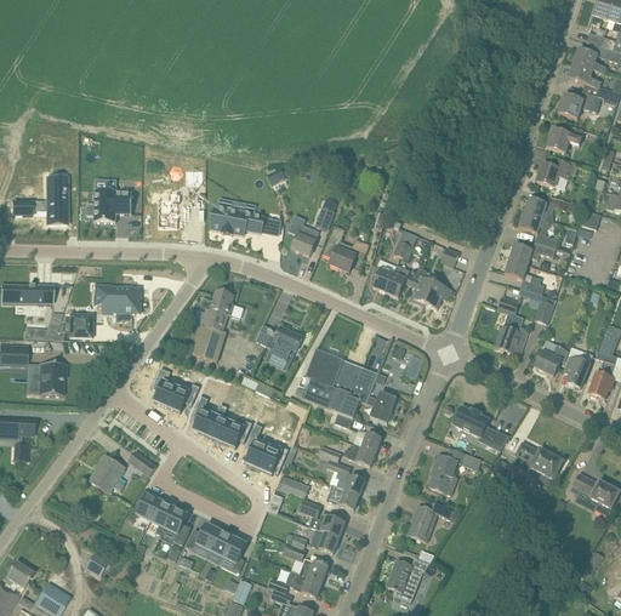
[(609,18),(615,0),(599,0),(592,22),(599,24),(603,16),(609,18)]
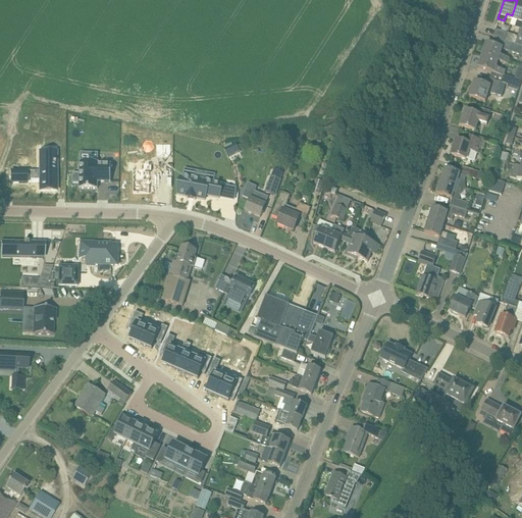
[(521,0),(517,0),(512,15),(518,16),(516,23),(521,26),(521,22),(521,0)]
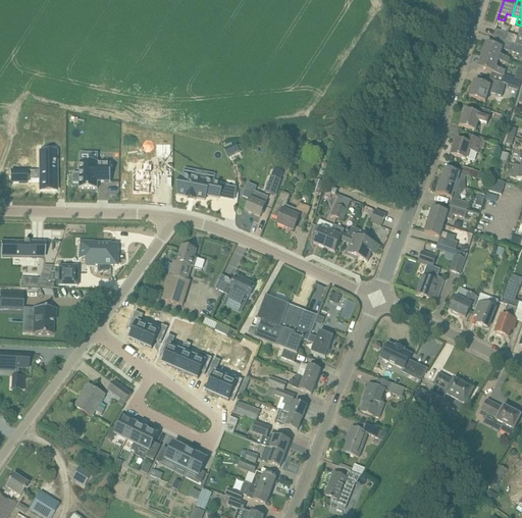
[(508,29),(497,26),(493,34),(505,37),(508,29)]
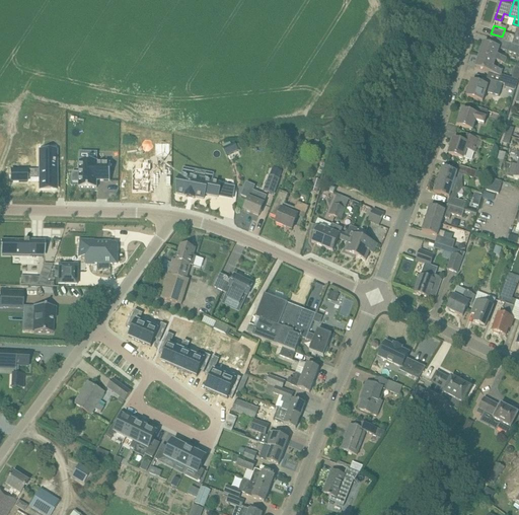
[(518,42),(518,27),(517,27),(515,32),(505,28),(502,37),(506,39),(518,42)]
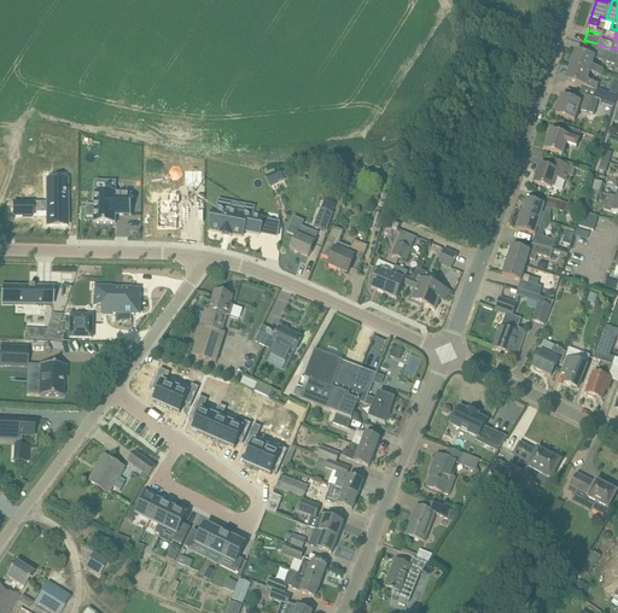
[(616,59),(617,51),(617,50),(602,46),(600,54),(616,59)]
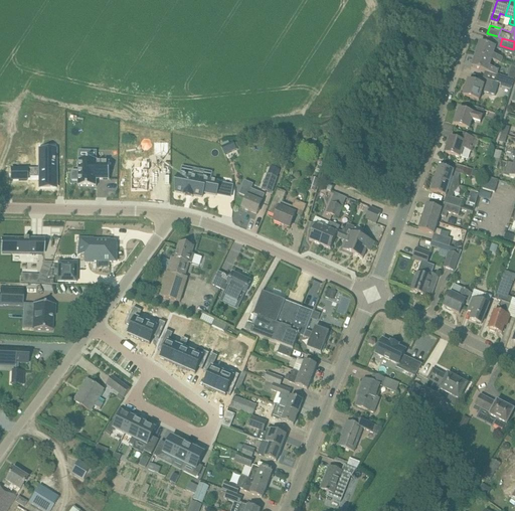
[(495,43),(486,40),(481,39),(477,51),(502,58),(503,54),(493,51),(495,43)]
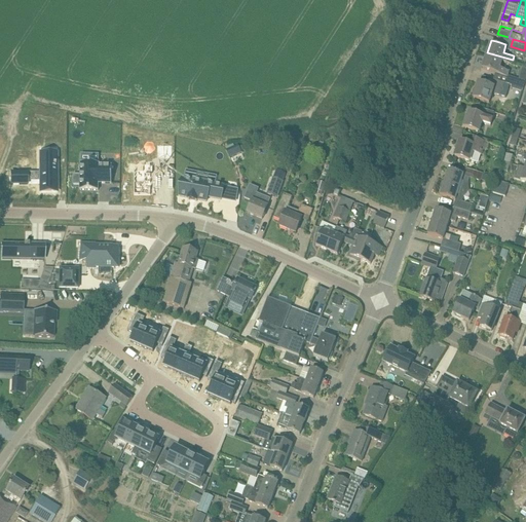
[(512,61),(513,60),(487,52),(483,65),(508,73),(510,67),(500,64),(501,58),(512,61)]
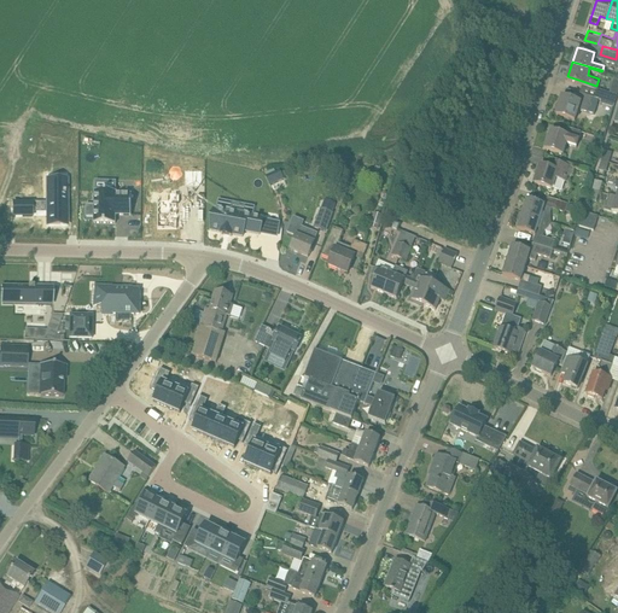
[(602,86),(599,94),(614,100),(617,91),(602,86)]
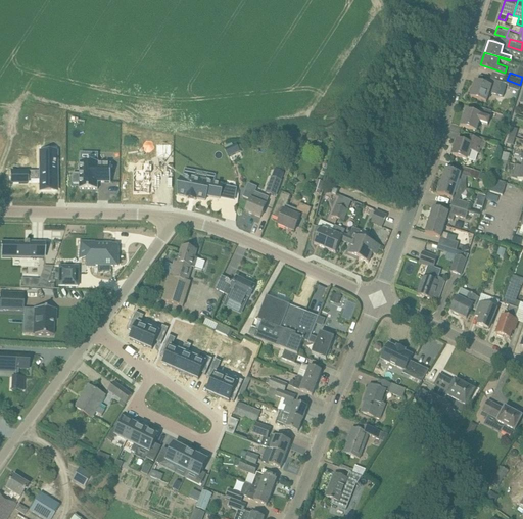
[(507,80),(502,79),(490,75),(488,82),(476,79),(471,94),(486,98),(489,89),(503,93),(507,80)]
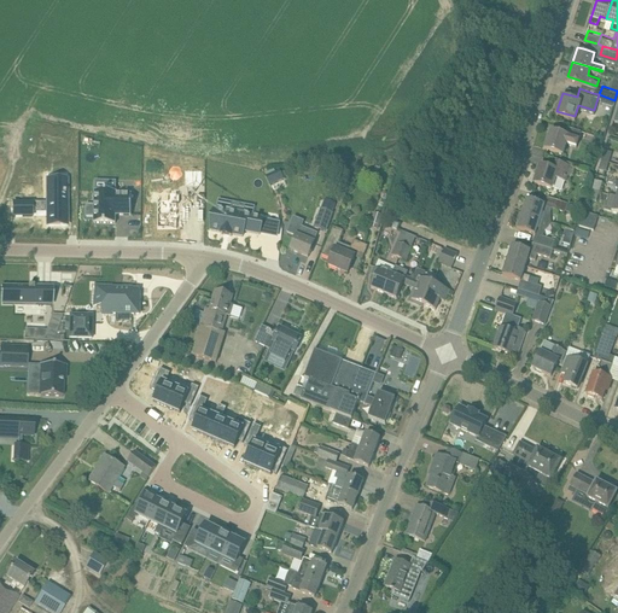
[(582,128),(579,127),(567,123),(565,132),(552,127),(546,145),(563,150),(566,139),(577,142),(582,128)]
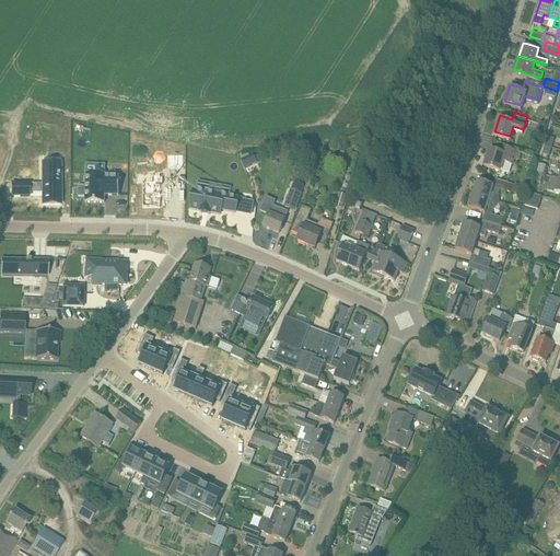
[(545,141),(552,143),(555,135),(548,132),(545,141)]
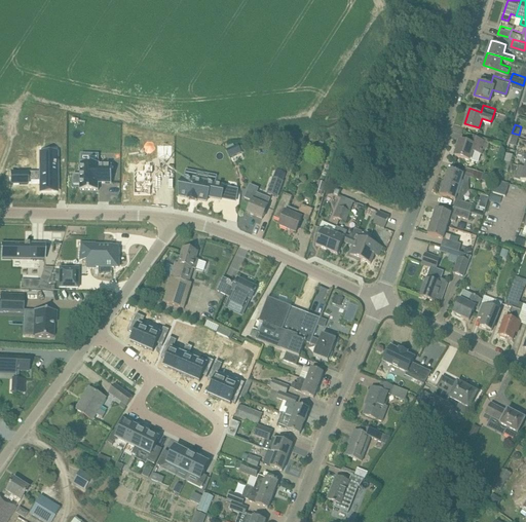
[(516,143),(519,135),(512,133),(510,141),(516,143)]
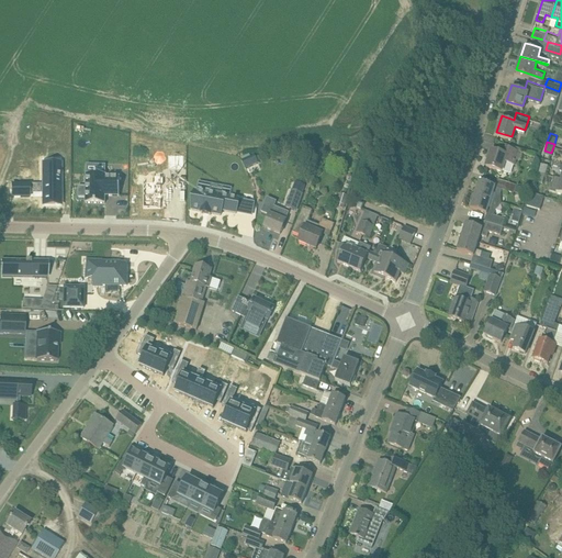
[(518,147),(517,147),(506,144),(504,152),(492,147),(486,164),(496,167),(502,168),(502,167),(510,170),(514,160),(514,162),(518,147)]
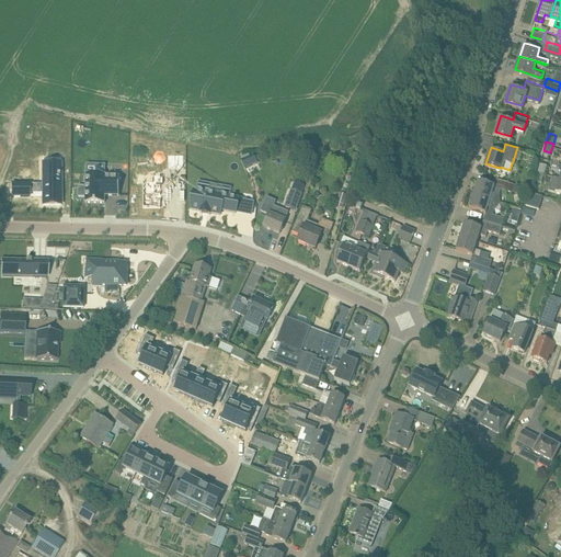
[(258,159),(256,157),(255,152),(254,150),(250,152),(242,156),(245,165),(258,159)]
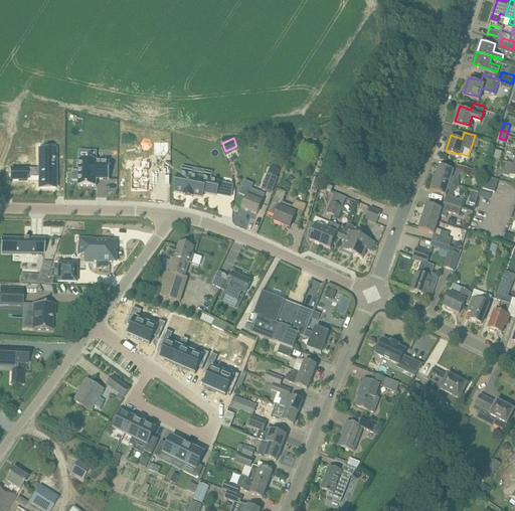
[(155,139),(155,151),(169,151),(169,139),(155,139)]
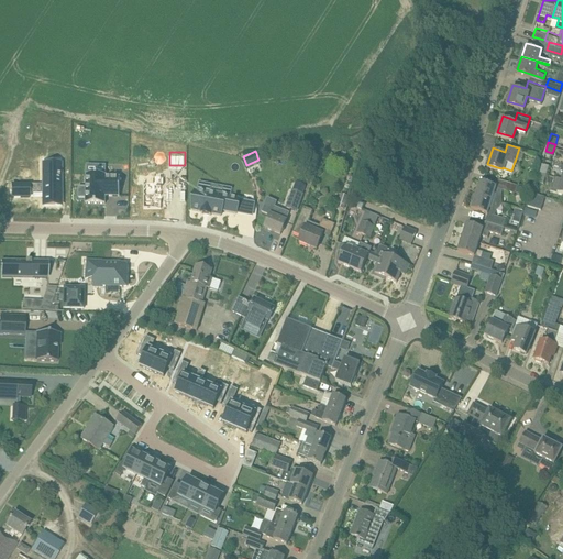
[(43,184),(43,190),(45,190),(45,193),(45,200),(59,200),(59,184),(62,184),(62,173),(59,173),(59,157),(58,157),(58,162),(45,162),(45,168),(44,168),(44,174),(45,174),(46,174),(46,184),(43,184)]
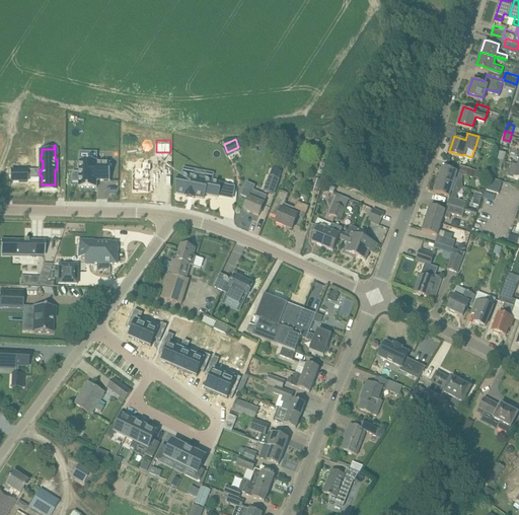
[(497,155),(504,157),(507,149),(500,147),(497,155)]
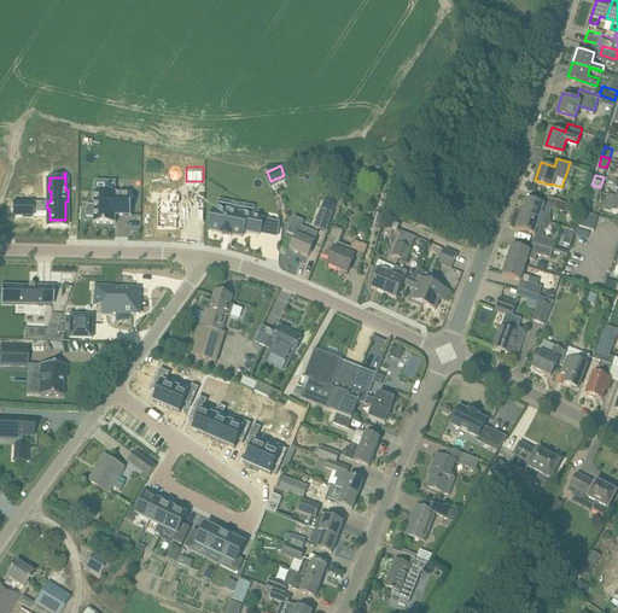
[(598,197),(600,187),(592,185),(589,194),(598,197)]
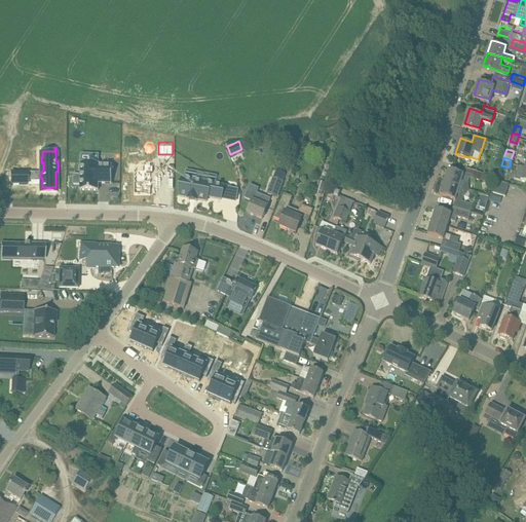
[(80,181),(80,186),(99,187),(99,180),(112,180),(112,161),(99,161),(99,159),(81,159),(80,172),(74,172),(74,181),(80,181)]
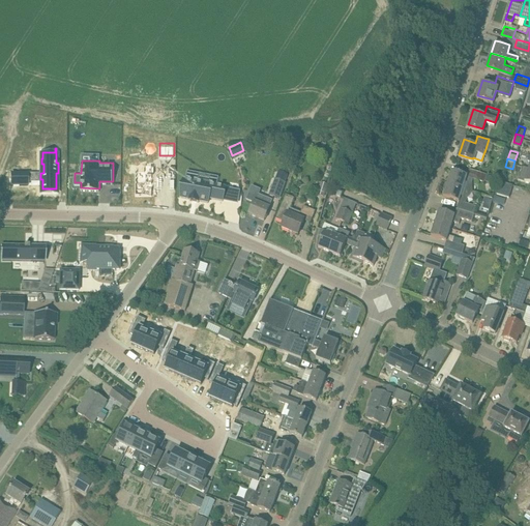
[(136,162),(136,193),(153,193),(153,162),(136,162)]
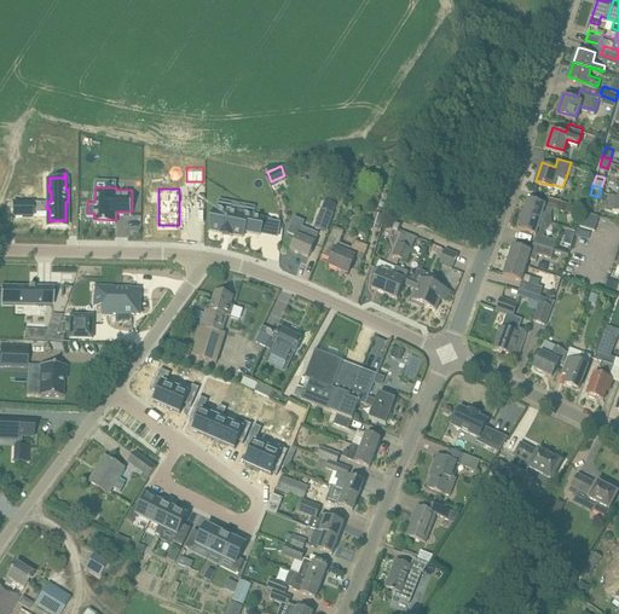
[(618,193),(611,191),(606,206),(618,209),(618,193)]
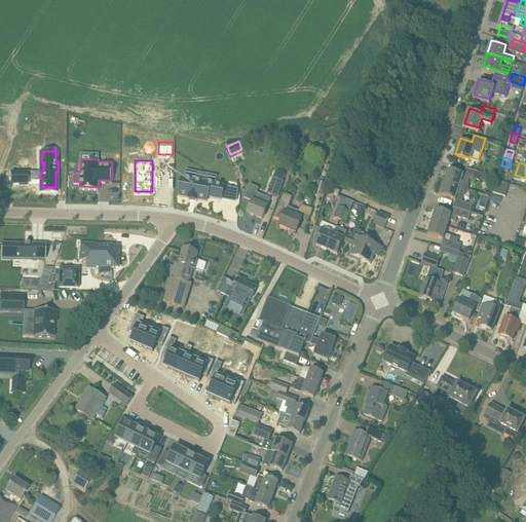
[(481,177),(483,170),(466,164),(464,171),(448,166),(445,179),(470,187),(468,179),(470,174),(481,177)]
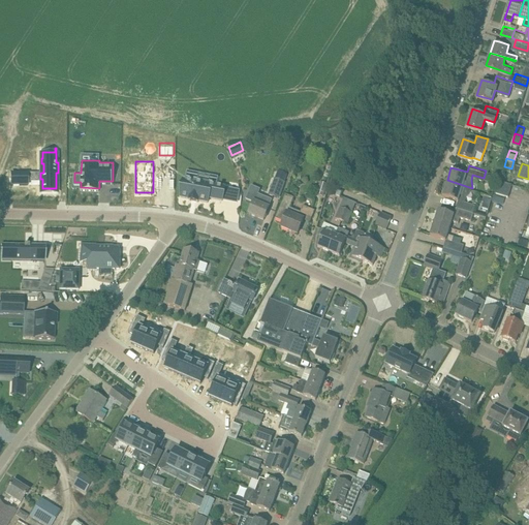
[(279,177),(284,179),(287,172),(278,167),(275,175),(279,177)]
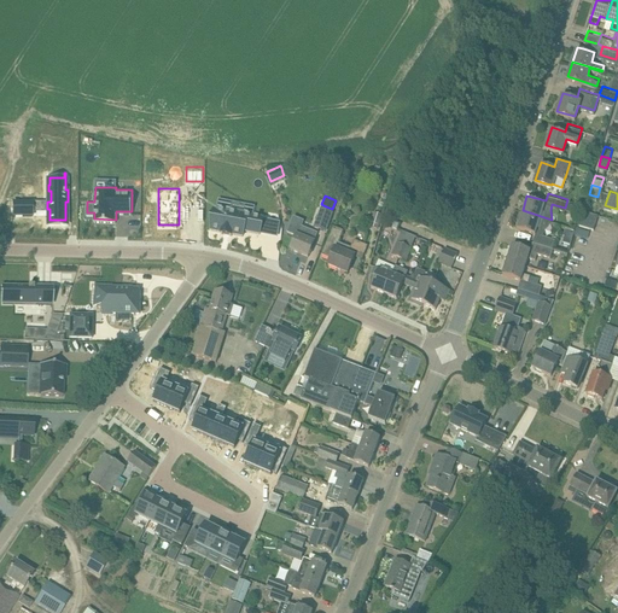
[(216,205),(213,226),(222,228),(222,229),(225,231),(225,229),(231,231),(231,232),(233,232),(233,231),(244,232),(244,227),(260,231),(263,215),(228,208),(231,199),(220,197),(219,206),(216,205)]
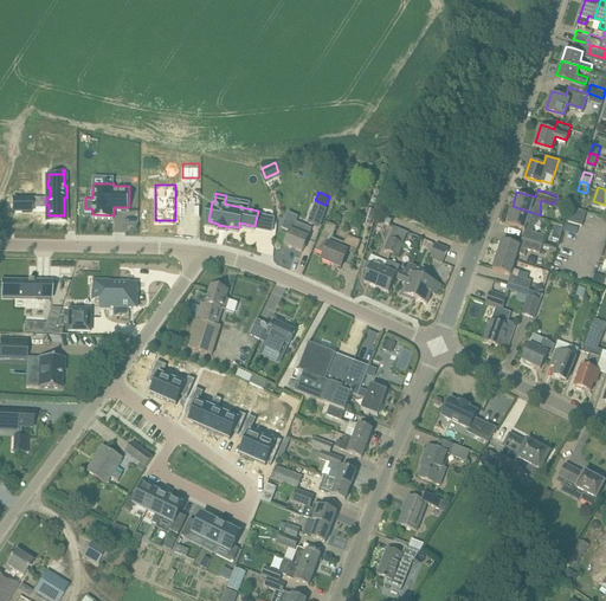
[(13,194),(13,208),(32,208),(32,194),(13,194)]
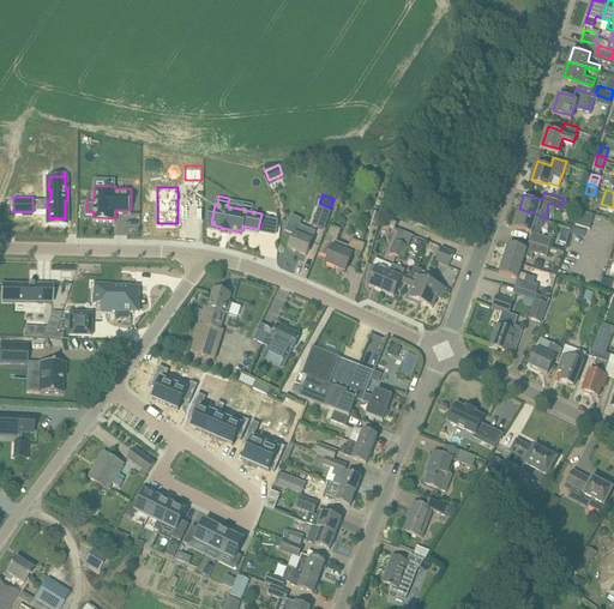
[(324,225),(330,207),(324,205),(319,203),(312,222),(324,225)]
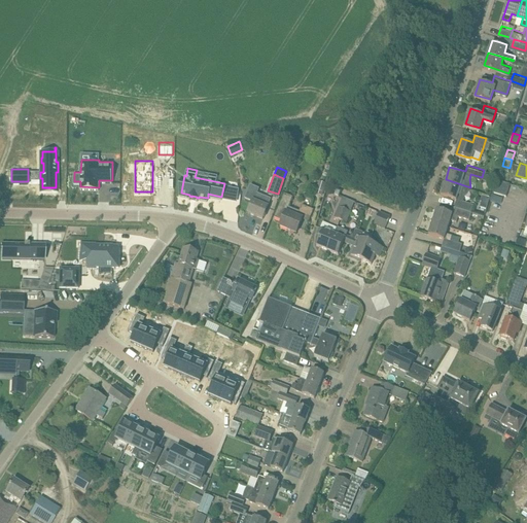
[(322,192),(326,179),(319,177),(315,189),(322,192)]
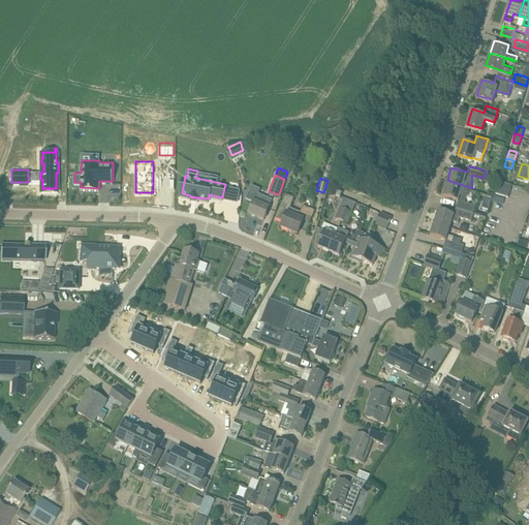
[(508,194),(511,182),(500,178),(496,190),(508,194)]
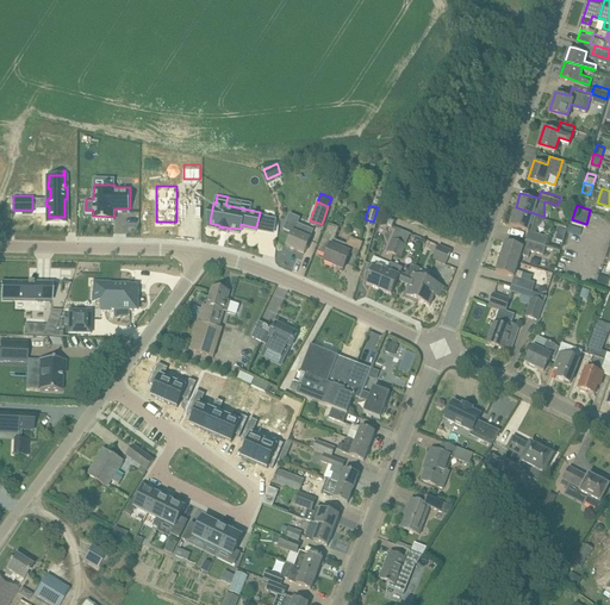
[(545,217),(516,207),(511,223),(528,228),(527,235),(546,242),(549,234),(536,230),(537,224),(545,217)]
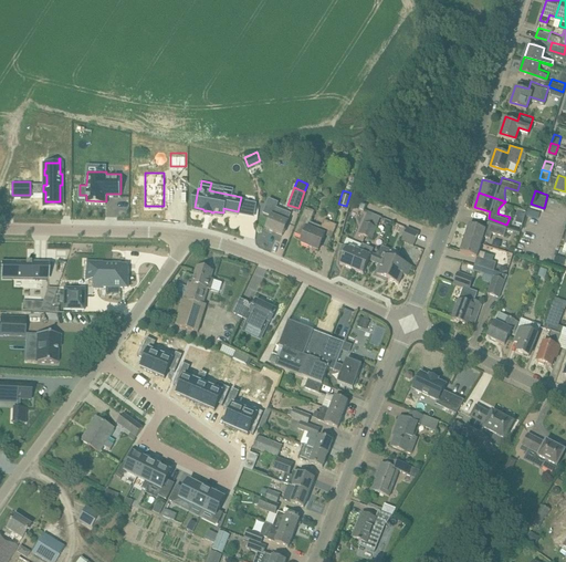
[(269,195),(263,209),(272,212),(266,225),(283,231),(287,219),(291,210),(276,204),(279,199),(269,195)]
